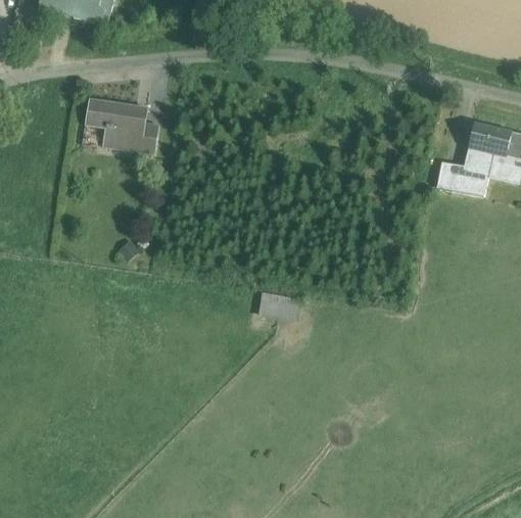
[(38,0),(37,7),(49,10),(51,5),(74,11),(75,6),(58,1),(58,0),(38,0)]
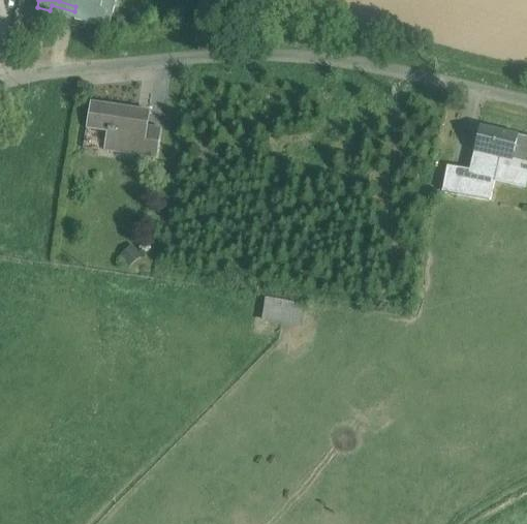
[(59,0),(59,1),(75,6),(74,11),(73,17),(101,25),(105,9),(111,11),(114,0),(59,0)]
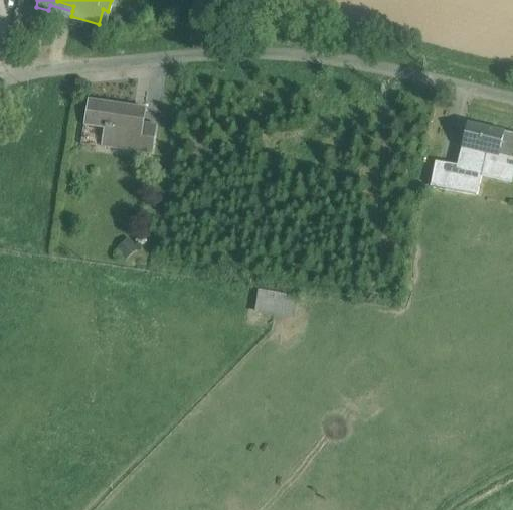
[(144,106),(87,97),(82,122),(103,125),(100,142),(150,150),(155,121),(142,119),(144,106)]
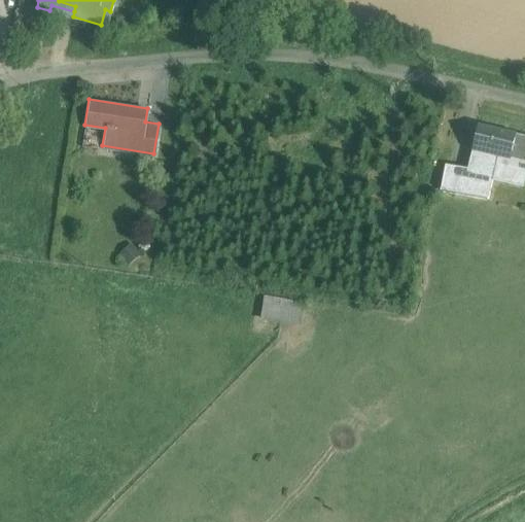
[(524,134),(477,124),(468,155),(467,167),(462,190),(486,195),(493,152),(524,160),(524,134)]
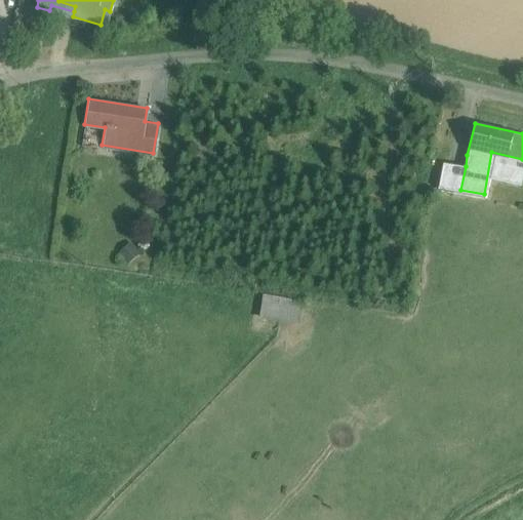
[(466,166),(442,162),(437,186),(460,190),(466,166)]
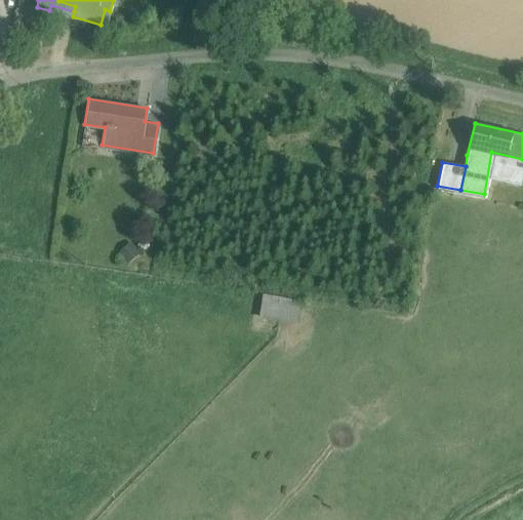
[(299,300),(264,293),(259,316),(295,322),(299,300)]
